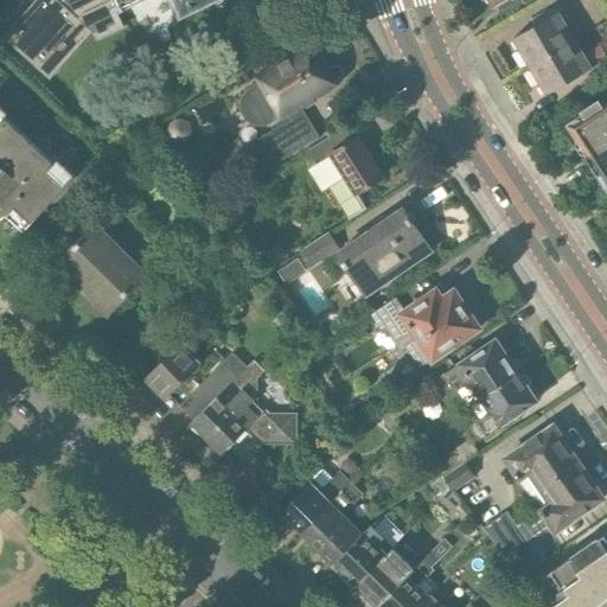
[(90,31),(94,34),(96,39),(123,27),(116,12),(119,11),(141,0),(174,0),(181,14),(210,0),(36,0),(4,36),(50,77),(90,31)]
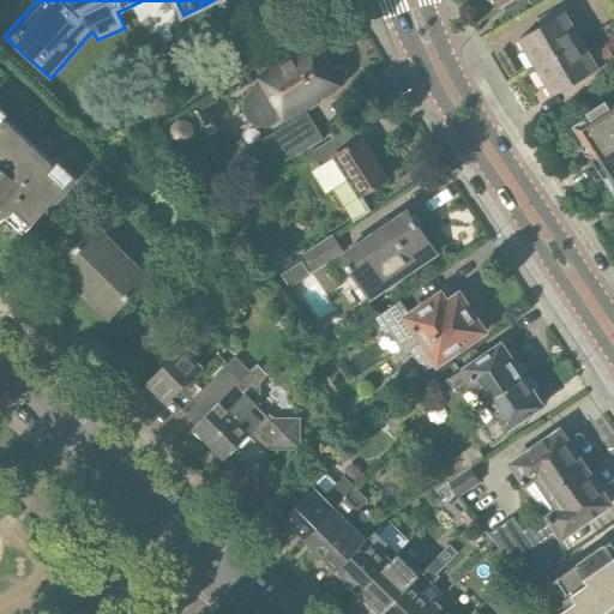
[(286,37),(305,28),(292,0),(277,0),(270,4),(286,37)]
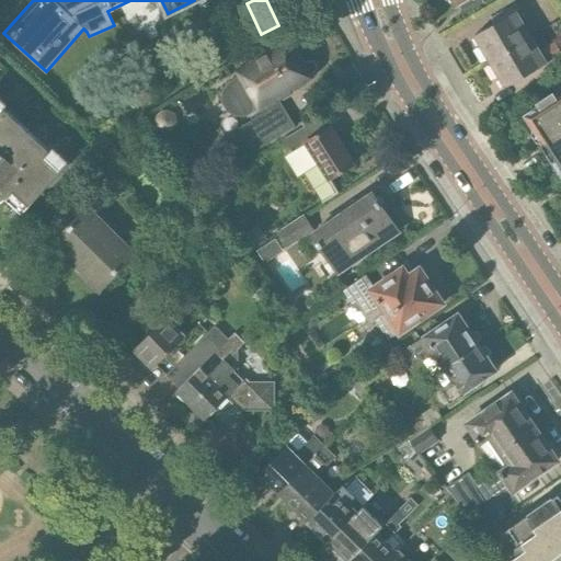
[(477,48),(487,65),(536,35),(521,10),(476,36),(481,45),(477,48)]
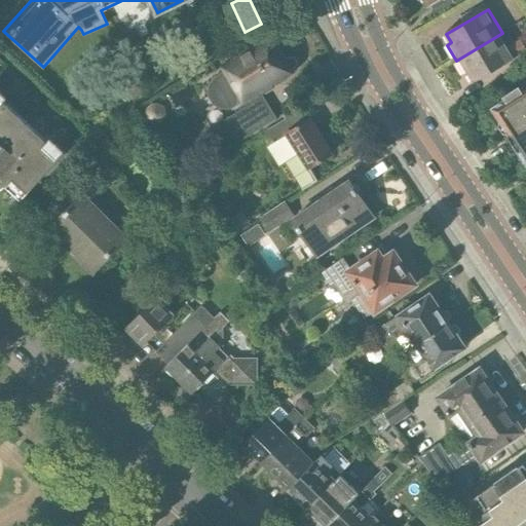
[(502,33),(456,61),(464,75),(468,73),(474,82),(517,58),(516,57),(525,51),(525,52),(525,42),(523,45),(520,39),(510,45),(502,33)]
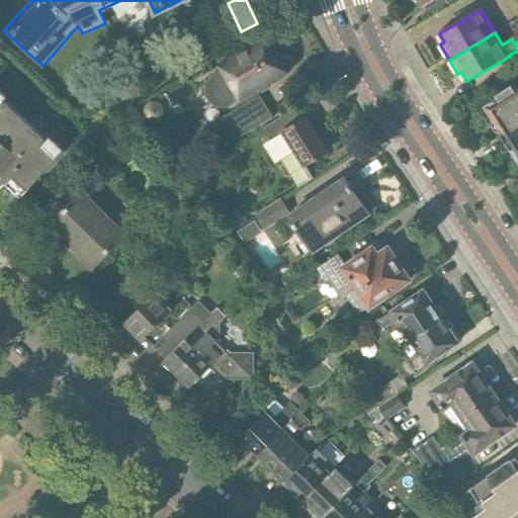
[(279,59),(266,36),(219,64),(222,69),(209,76),(205,86),(204,95),(210,103),(219,107),(228,107),(240,100),(241,101),(243,104),(221,118),(234,140),(272,116),(257,92),(287,74),(292,63),(289,58),(279,59)]
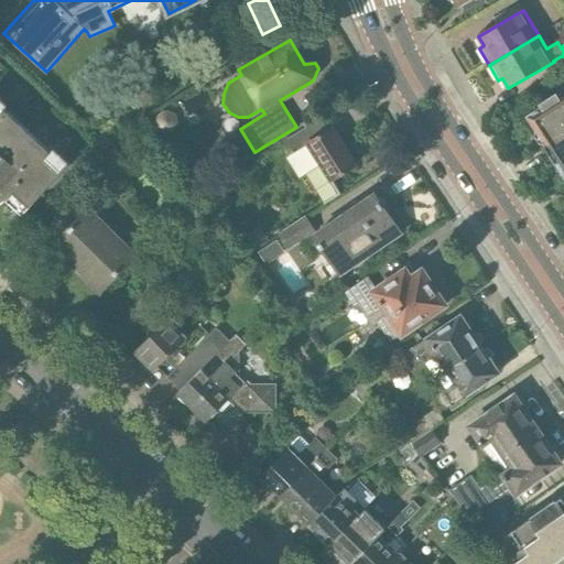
[(541,107),(527,116),(537,132),(535,132),(534,139),(539,145),(544,147),(545,145),(548,148),(563,137),(563,95),(560,98),(556,94),(540,104),(541,107)]
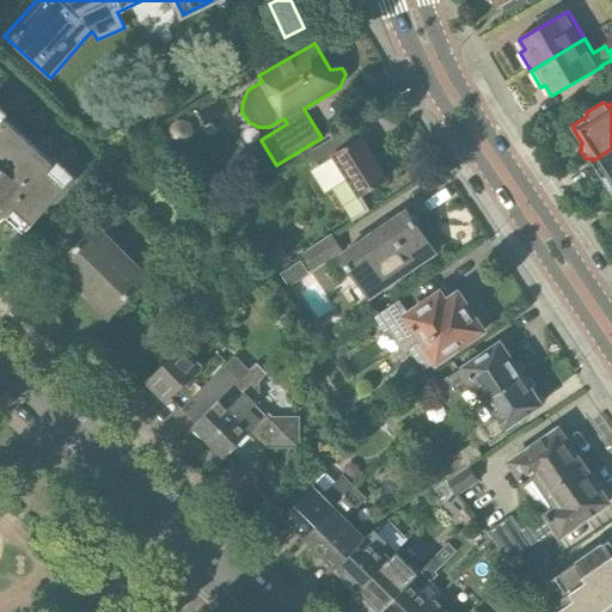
[(0,219),(2,222),(5,221),(7,218),(25,233),(77,178),(59,161),(56,165),(5,117),(8,114),(0,106),(0,219)]
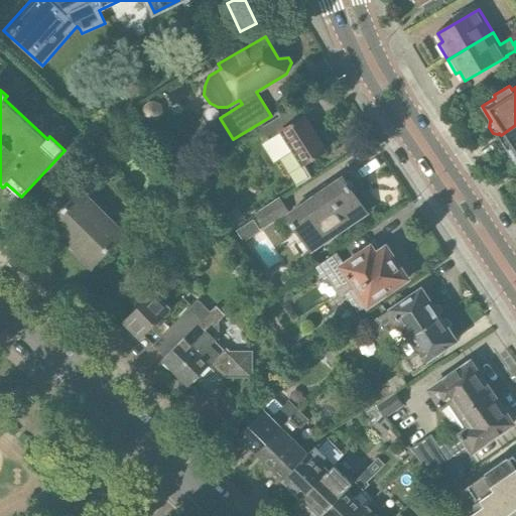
[(155,103),(154,103),(153,103),(152,103),(151,103),(151,104),(150,104),(149,104),(148,105),(147,106),(146,107),(146,108),(145,109),(145,110),(145,111),(144,112),(144,113),(145,114),(145,115),(145,116),(146,117),(146,118),(147,119),(148,120),(149,121),(150,121),(151,121),(151,122),(152,122),(153,122),(154,122),(155,122),(156,122),(157,121),(158,121),(159,120),(160,120),(160,119),(161,119),(161,118),(162,117),(162,116),(163,116),(163,115),(163,114),(163,113),(163,112),(163,111),(163,110),(163,109),(162,108),(161,107),(161,106),(160,106),(160,105),(159,105),(158,104),(157,104),(156,103),(155,103)]
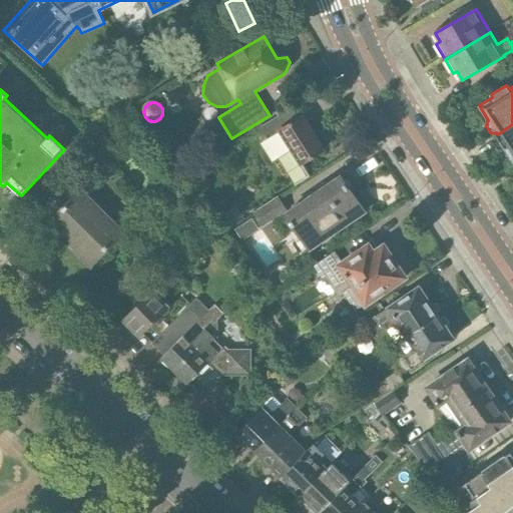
[(279,117),(261,128),(268,138),(279,131),(280,130),(292,149),(280,157),(297,185),(311,176),(303,164),(324,150),(302,116),(298,118),(285,127),(279,117)]
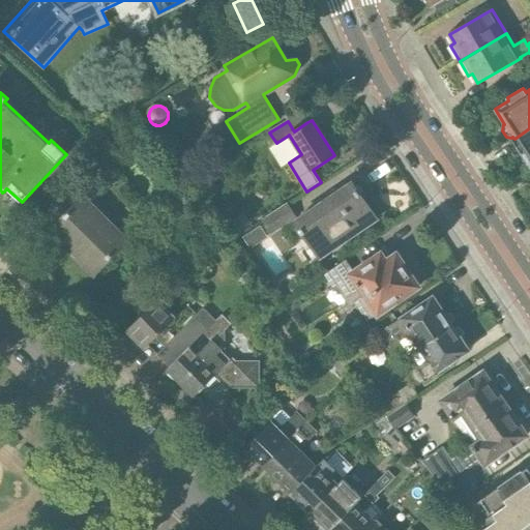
[(529,128),(514,139),(512,140),(529,166),(529,165),(529,128)]
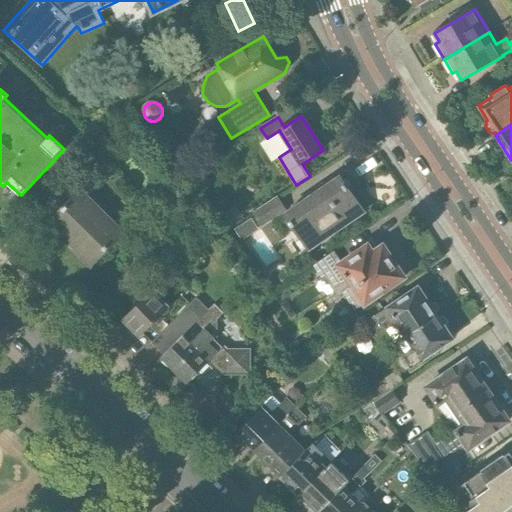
[(66,206),(48,224),(60,235),(91,266),(96,261),(118,238),(123,233),(81,192),(97,175),(80,159),(50,190),(66,206)]
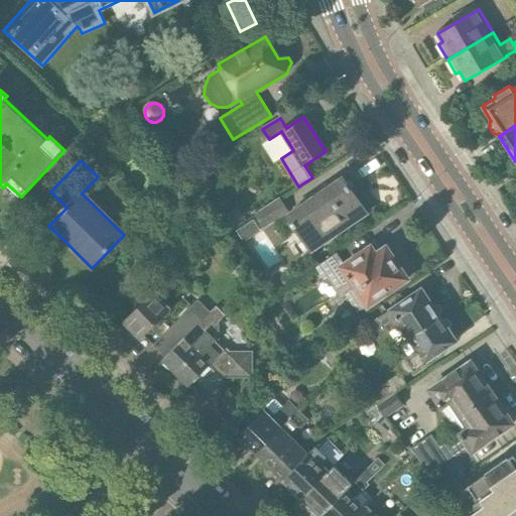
[(199,194),(214,183),(199,163),(184,171),(199,194)]
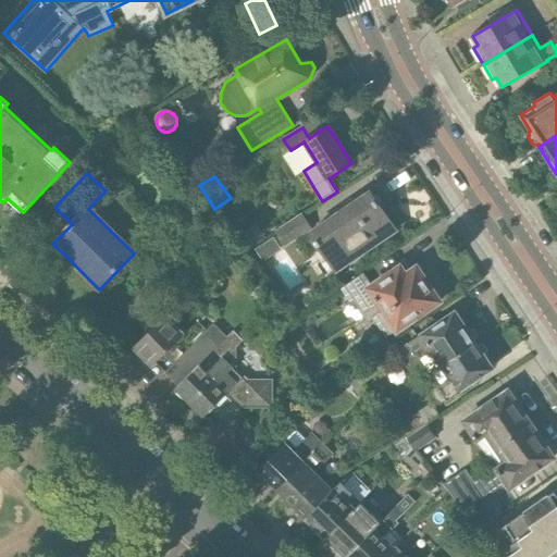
[(330,219),(299,238),(325,277),(396,231),(370,193),(355,202),(351,198),(327,215),(330,219)]
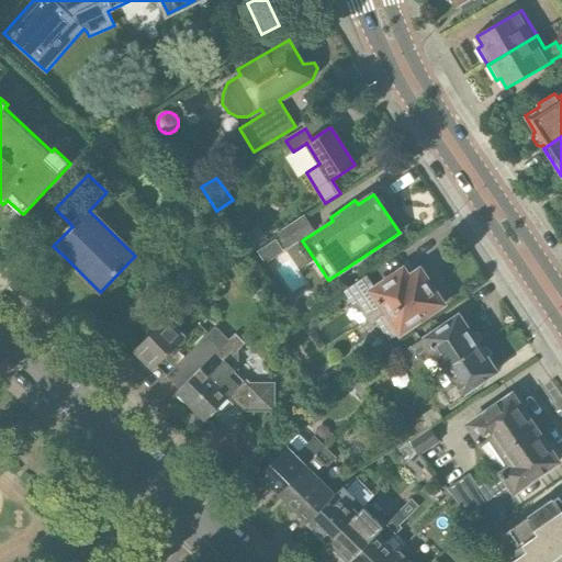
[(226,213),(221,217),(227,228),(234,224),(226,213)]
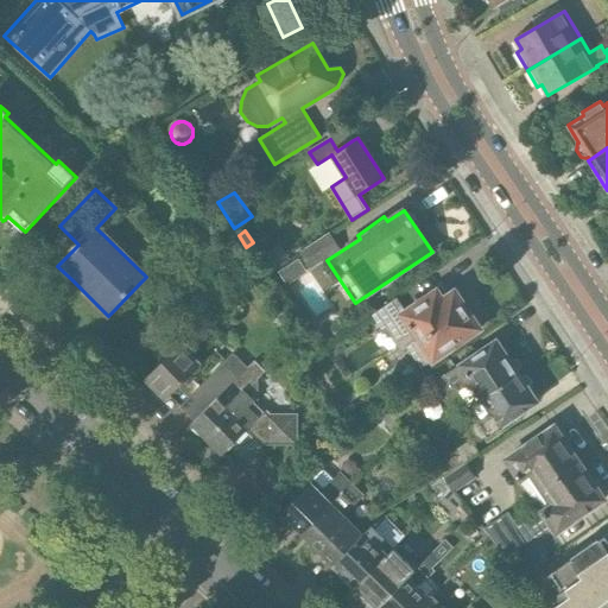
[(311,270),(341,249),(328,233),(301,252),(311,270)]
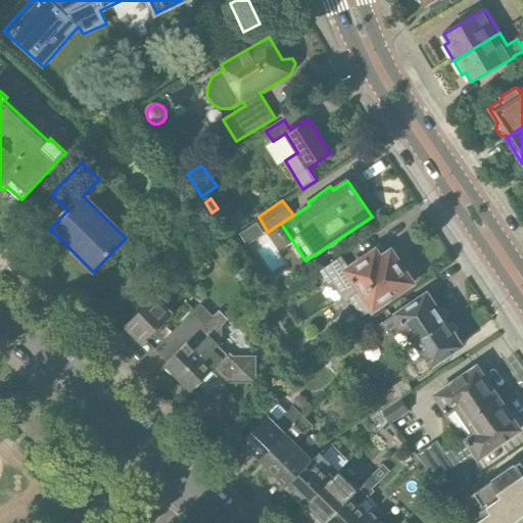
[(340,257),(322,270),(331,284),(333,283),(340,293),(345,301),(350,298),(363,316),(412,284),(410,280),(411,275),(407,268),(400,267),(391,252),(380,259),(373,249),(363,256),(365,259),(348,271),(340,257)]
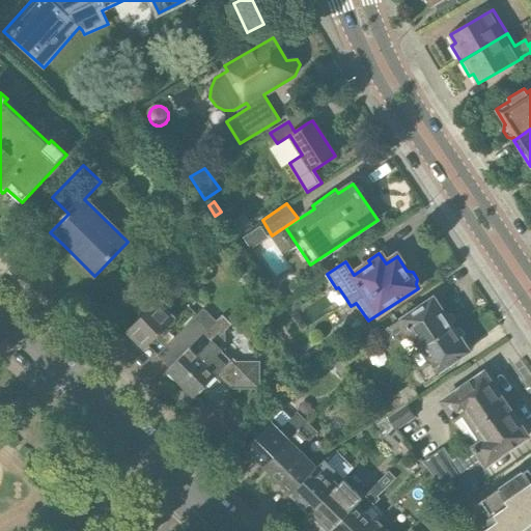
[(144,351),(179,315),(171,307),(187,291),(177,282),(128,331),(134,337),(132,339),(144,351)]
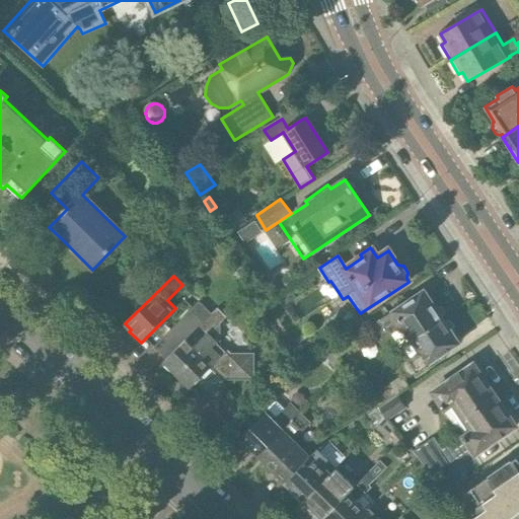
[(405,329),(413,341),(443,320),(441,317),(444,311),(441,306),(435,307),(424,291),(368,327),(378,342),(398,327),(401,331),(405,329)]
